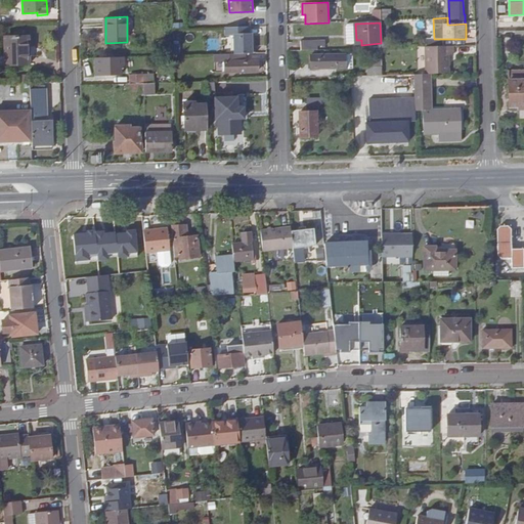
[(234,53),(244,53),(252,53),(251,35),(250,35),(250,26),(225,27),(225,36),(234,35),(234,53)]
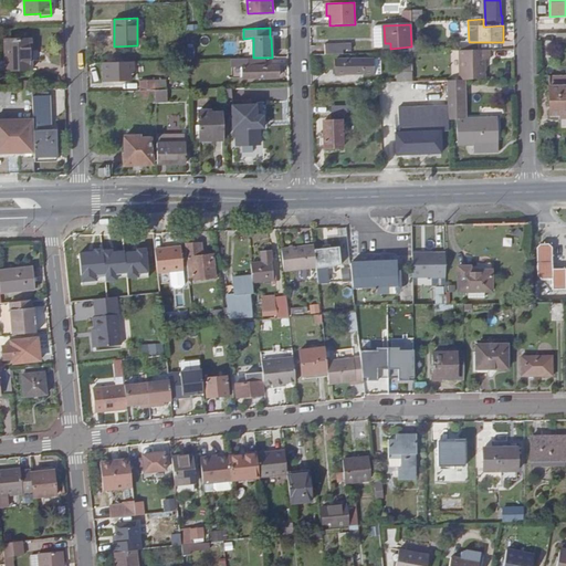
[(30,39),(7,39),(8,69),(31,69),(30,39)]
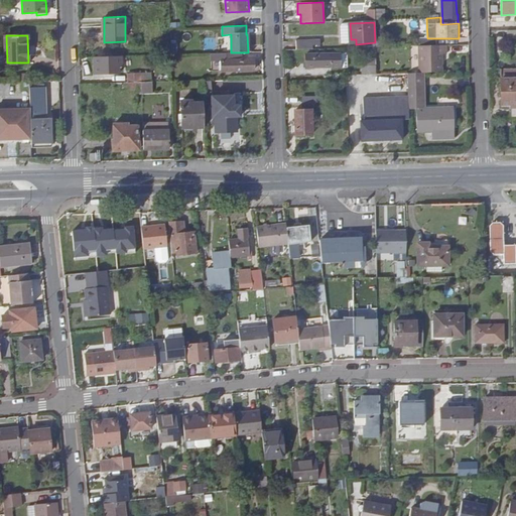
[(295,40),(295,49),(312,48),(312,40),(295,40)]
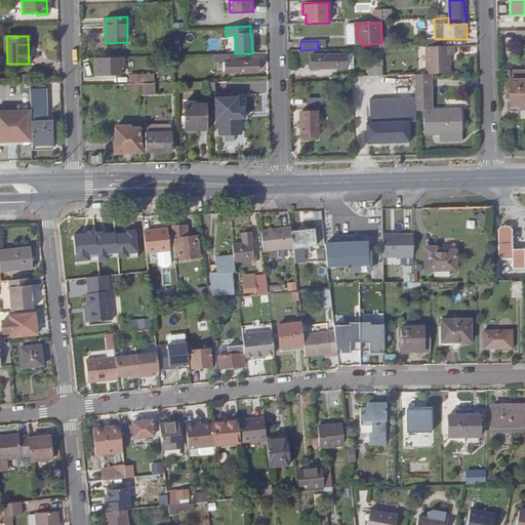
[(454,45),(427,46),(428,74),(431,74),(447,73),(447,63),(450,63),(449,55),(454,55),(454,45)]
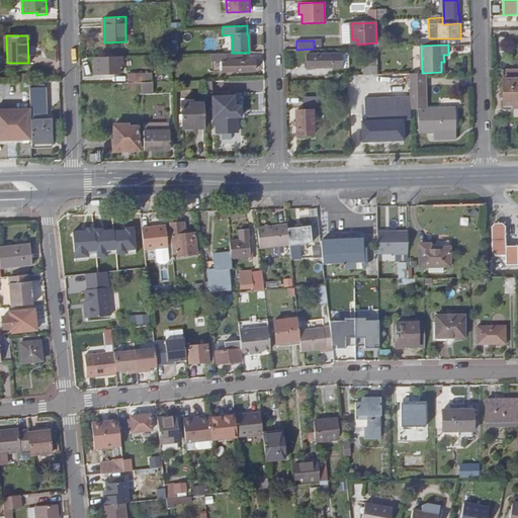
[(232,53),(228,53),(228,61),(223,62),(223,72),(255,71),(254,61),(242,61),(241,53),(232,53)]
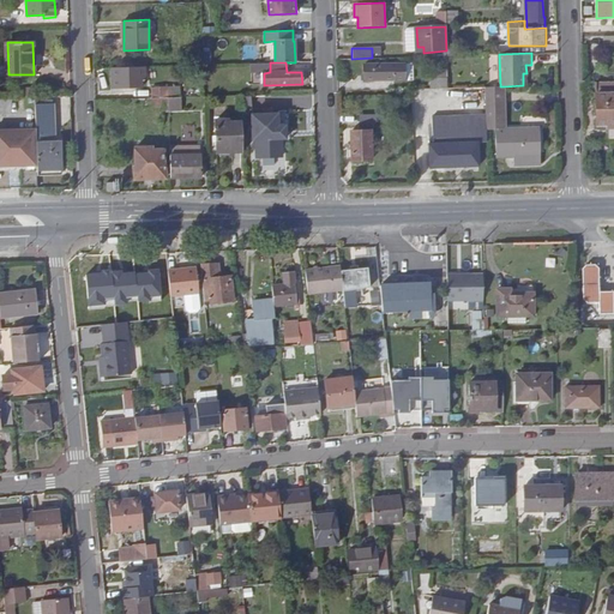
[(405,62),(365,64),(366,79),(391,78),(391,80),(407,80),(405,62)]
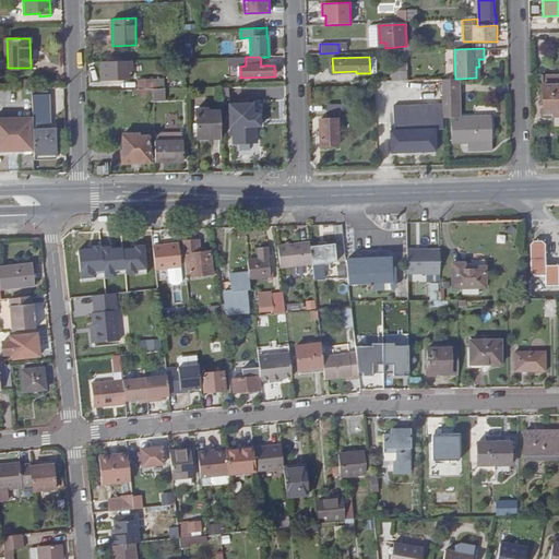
[(128,60),(103,61),(103,80),(129,80),(128,60)]
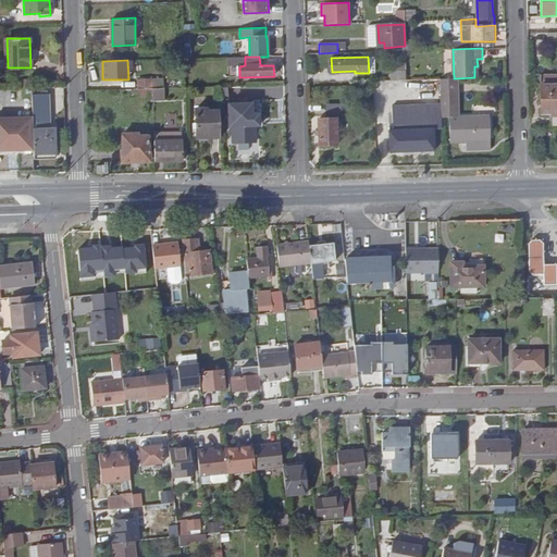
[(406,66),(404,66),(395,66),(391,72),(391,78),(406,78),(406,66)]
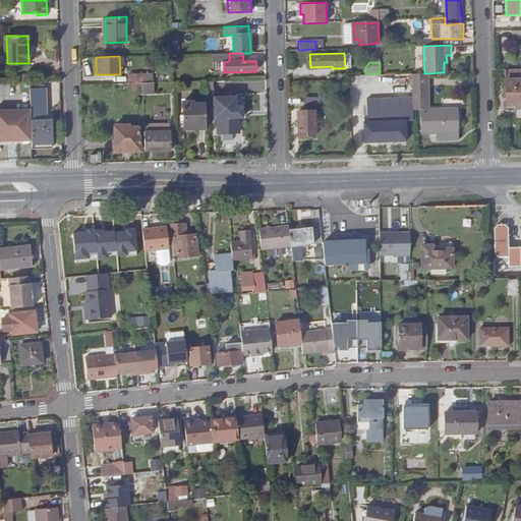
[(520,69),(506,70),(507,106),(516,105),(516,118),(520,117),(520,69)]
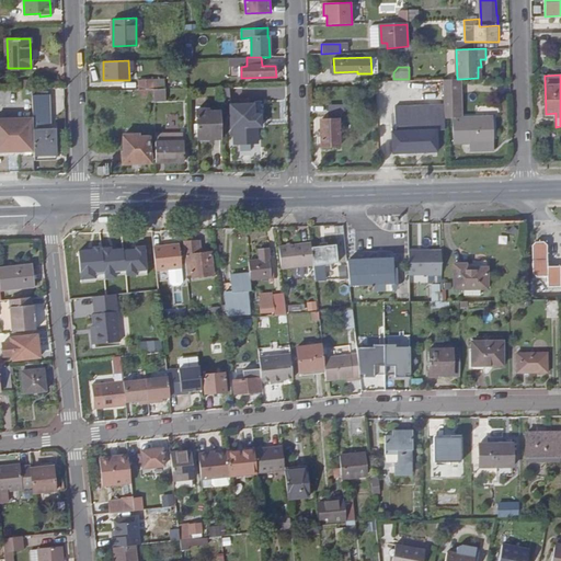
[(460,79),(457,79),(451,79),(451,119),(454,119),(454,145),(494,144),(494,117),(461,118),(460,79)]
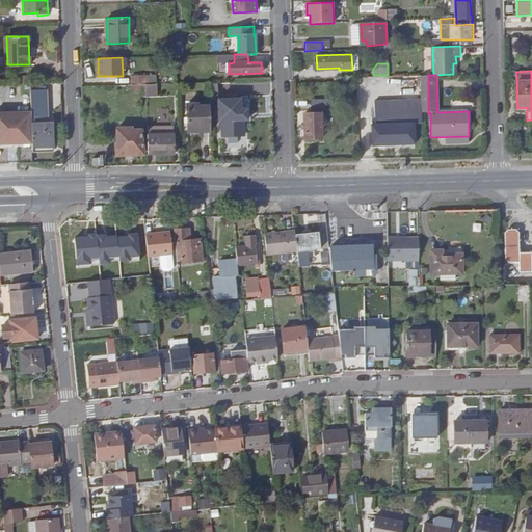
[(137,76),(138,84),(147,85),(152,84),(151,76),(137,76)]
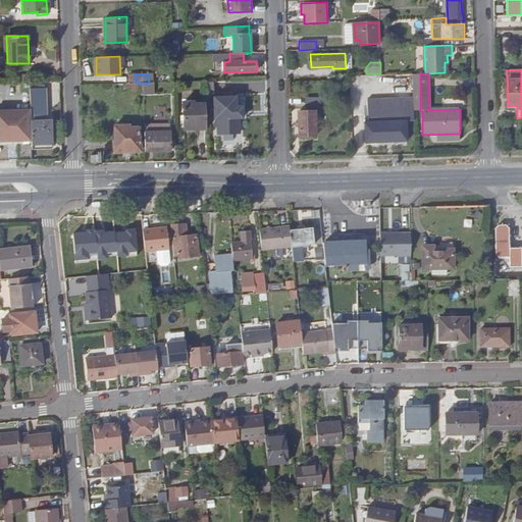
[(136,83),(129,84),(131,92),(140,91),(140,96),(144,96),(144,89),(144,84),(136,83)]
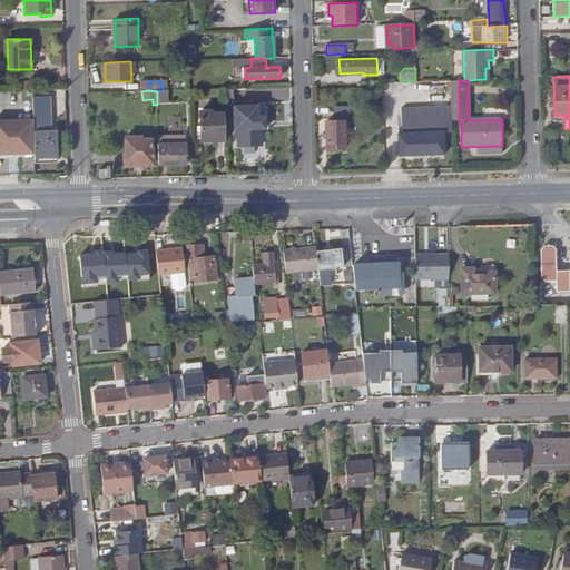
[(51,95),(33,96),(33,97),(35,133),(52,131),(51,95)]
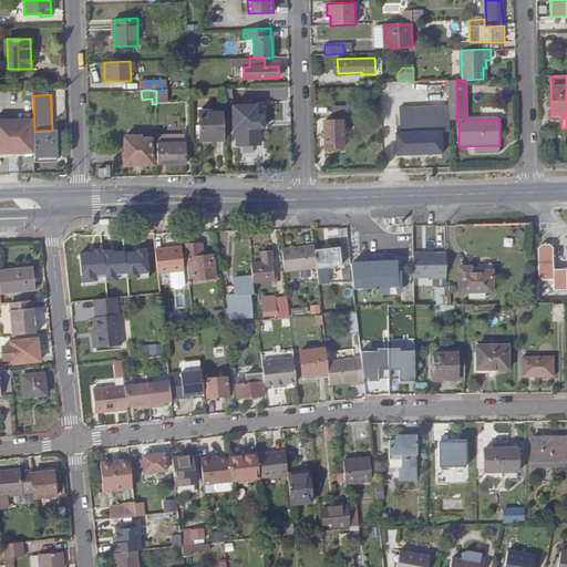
[(259,105),(234,106),(235,146),(261,145),(261,131),(266,130),(266,115),(259,115),(259,105)]
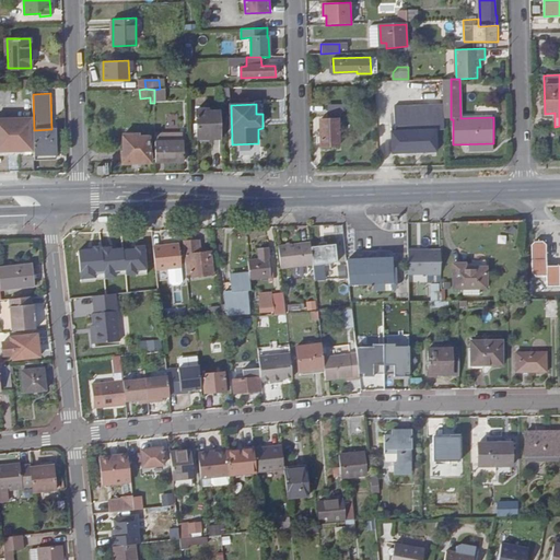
[(222,138),(221,112),(209,112),(209,109),(197,109),(197,139),(222,138)]
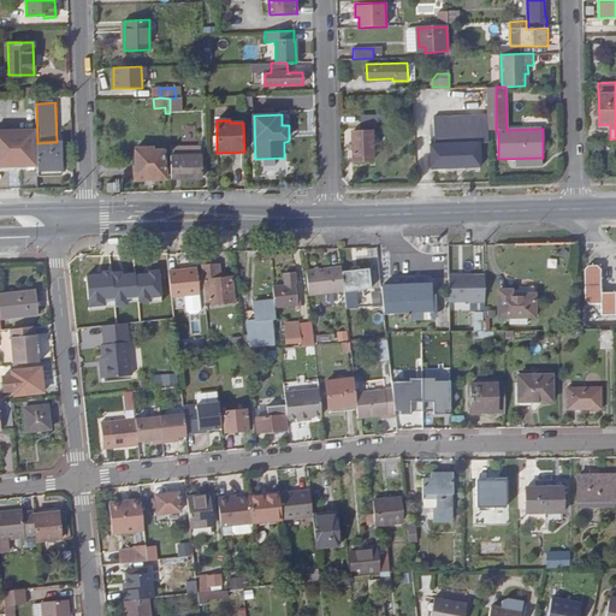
[(37,143),(37,132),(0,132),(0,170),(39,170),(37,143)]
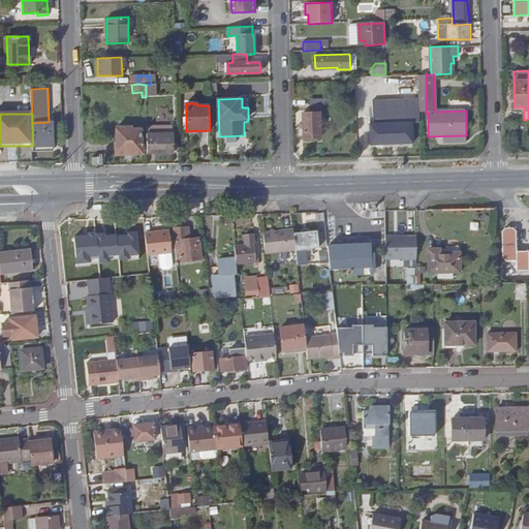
[(319,114),(303,114),(304,138),(320,138),(319,114)]
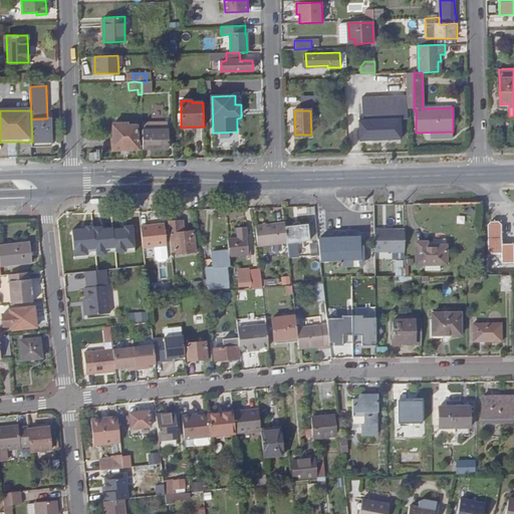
[(31,119),(32,142),(42,142),(52,141),(51,118),(47,118),(31,119)]
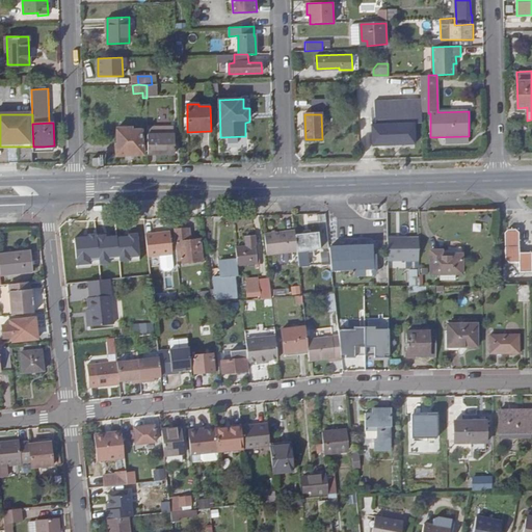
[(415,123),(371,125),(372,147),(416,144),(415,123)]
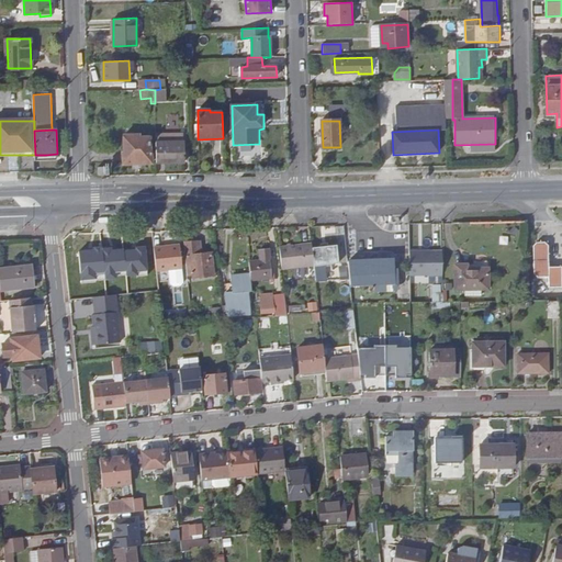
[(123,154),(123,165),(153,164),(152,153),(150,153),(150,139),(143,139),(142,135),(124,136),(124,154),(123,154)]
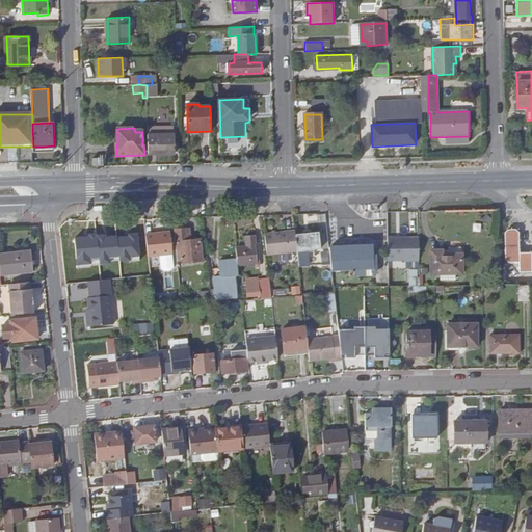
[(174,136),(148,137),(148,155),(175,154),(174,136)]
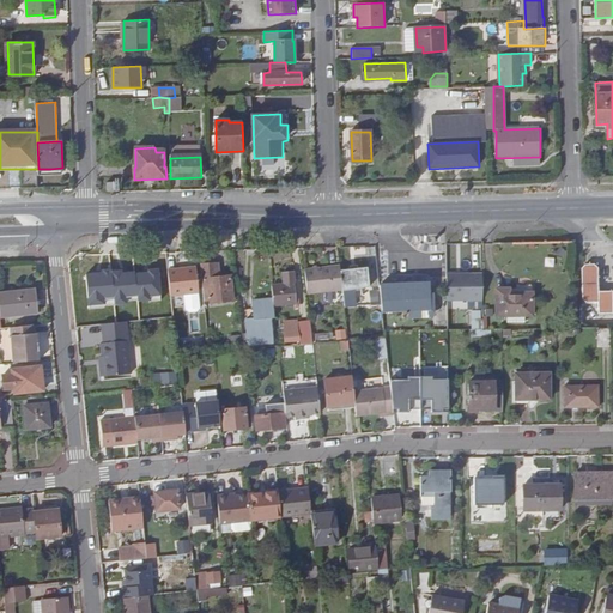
[(107,190),(104,193),(105,193),(117,193),(115,189),(115,181),(105,182),(107,190)]
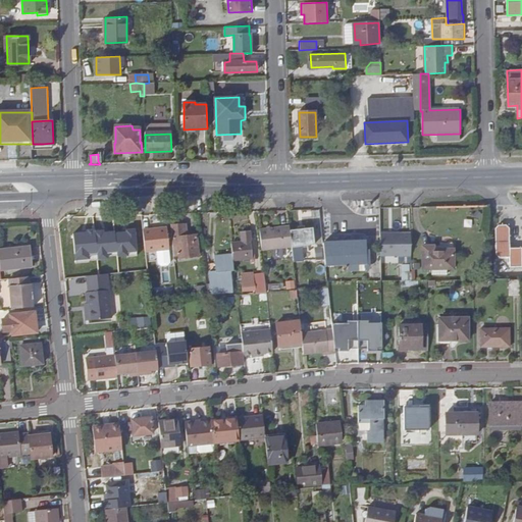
[(185,222),(170,224),(174,259),(199,256),(196,235),(187,236),(185,222)]
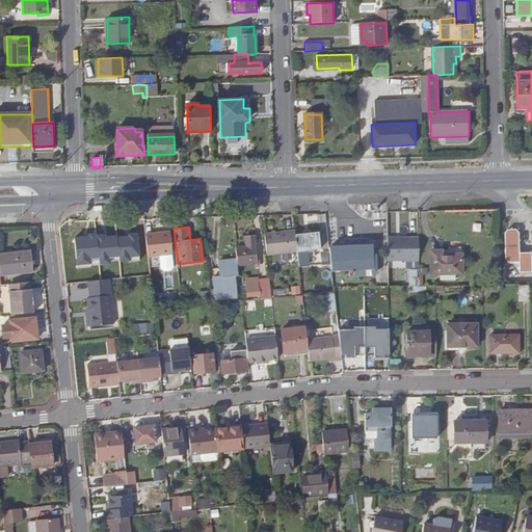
[(295,234),(297,251),(321,248),(319,231),(311,232),(311,229),(303,230),(303,233),(295,234)]
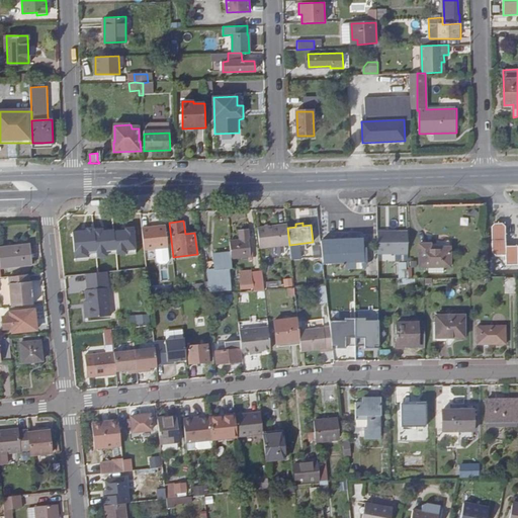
[(377,223),(377,245),(408,245),(408,227),(391,227),(391,223),(377,223)]
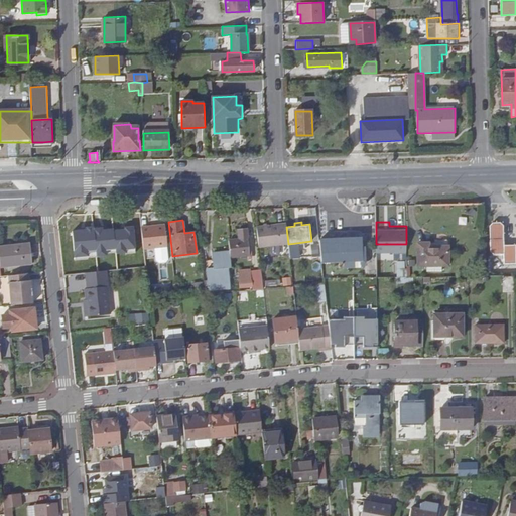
[(504,263),(515,263),(515,244),(503,245),(503,225),(499,222),(492,222),(488,226),(489,251),(492,254),(503,254),(504,263)]
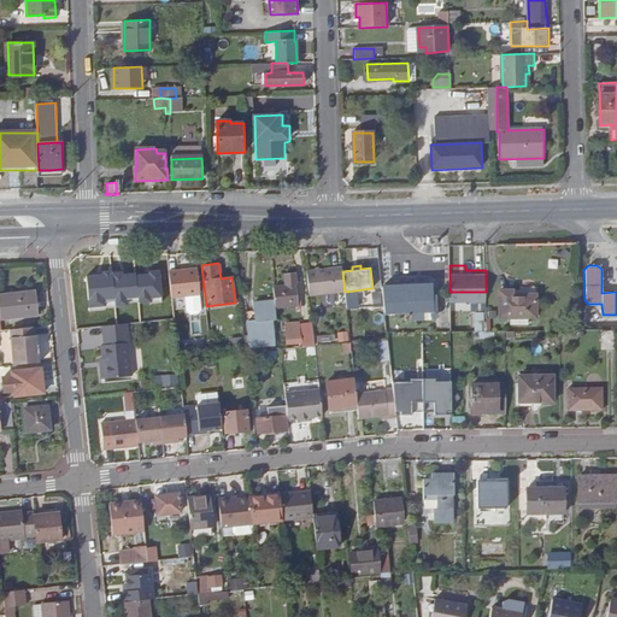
[(342,271),(342,266),(306,270),(309,295),(345,292),(342,271)]
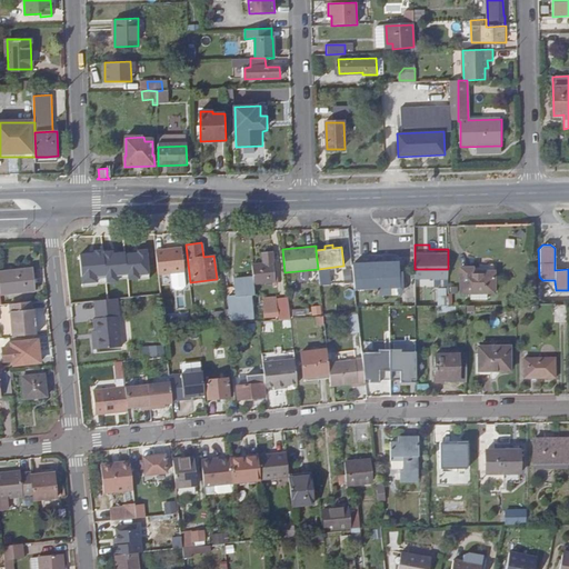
[(181,247),(155,250),(157,275),(185,271),(181,247)]
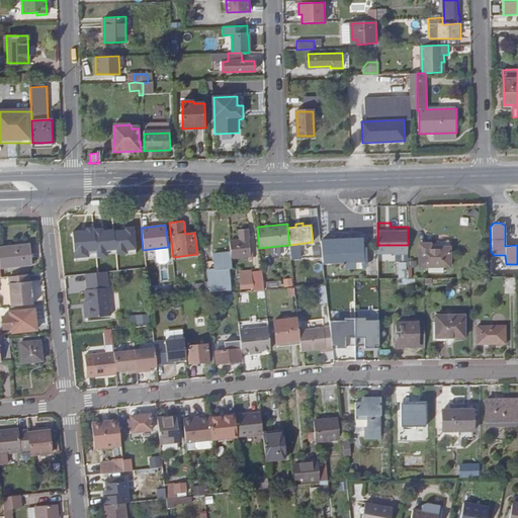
[(124,230),(115,231),(116,254),(137,253),(136,227),(124,228),(124,230)]
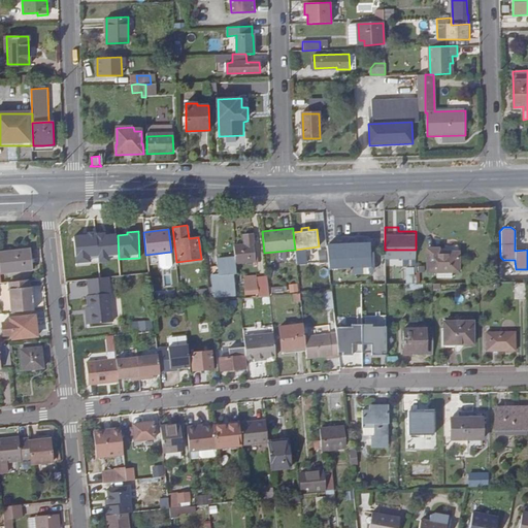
[(243,244),(233,245),(234,257),(235,261),(253,260),(254,264),(258,264),(257,251),(253,251),(251,232),(242,233),(243,244)]
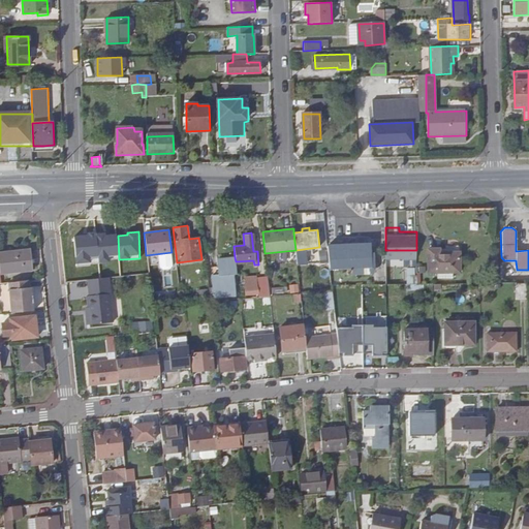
[(105,234),(97,235),(99,261),(119,259),(118,236),(105,236),(105,234)]
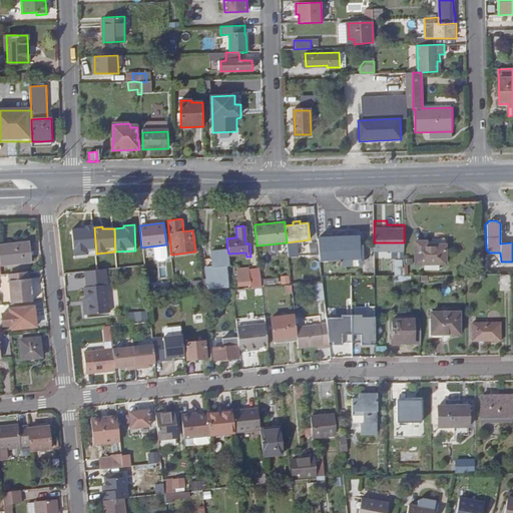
[(94,227),(71,228),(73,258),(96,255),(96,253),(94,227)]
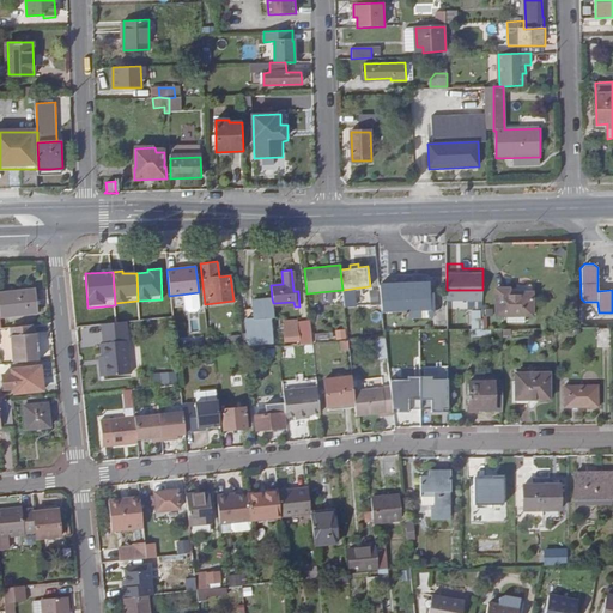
[(429,283),(378,285),(382,311),(413,309),(428,309),(431,309),(429,283)]
